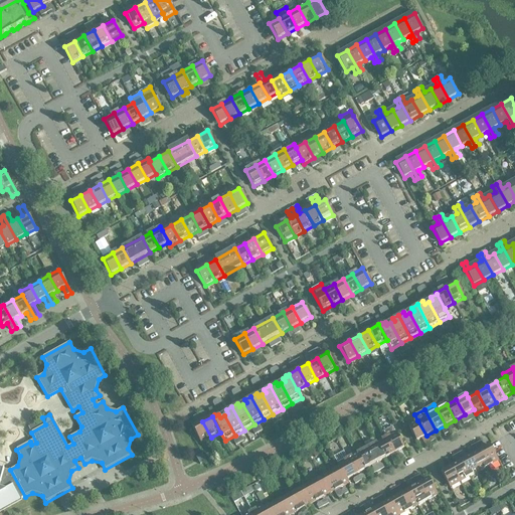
[(426,436),(417,420),(407,425),(416,442),(422,438),(426,436)]
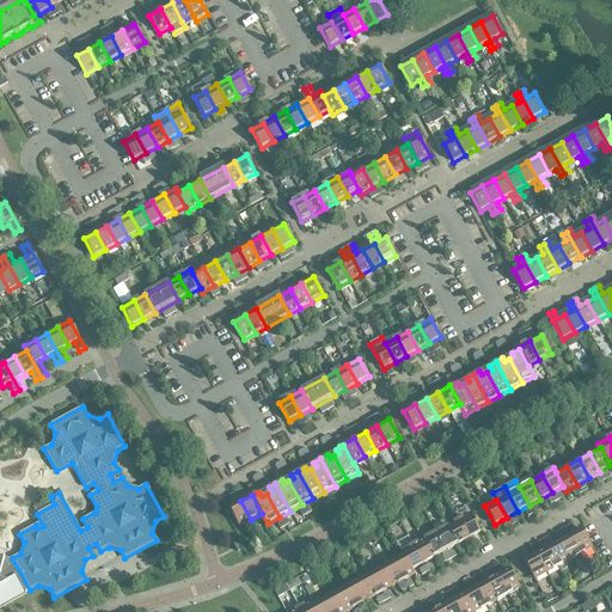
[(251,520),(240,501),(228,508),(239,526),(251,520)]
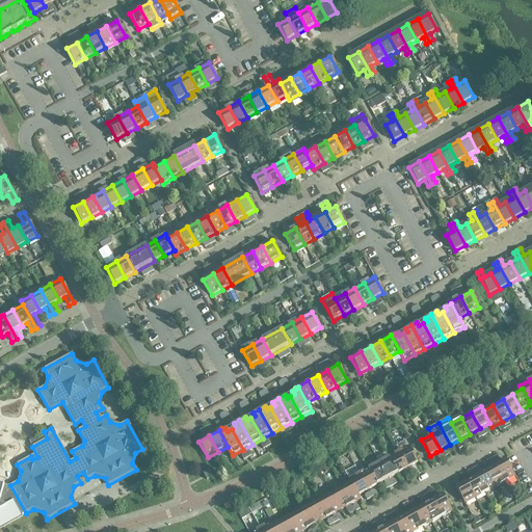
[(418,462),(408,447),(398,452),(407,469),(418,462)]
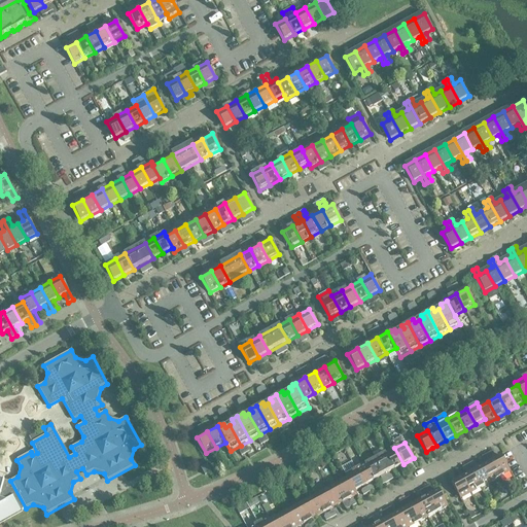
[(403,464),(394,448),(385,453),(394,469),(403,464)]
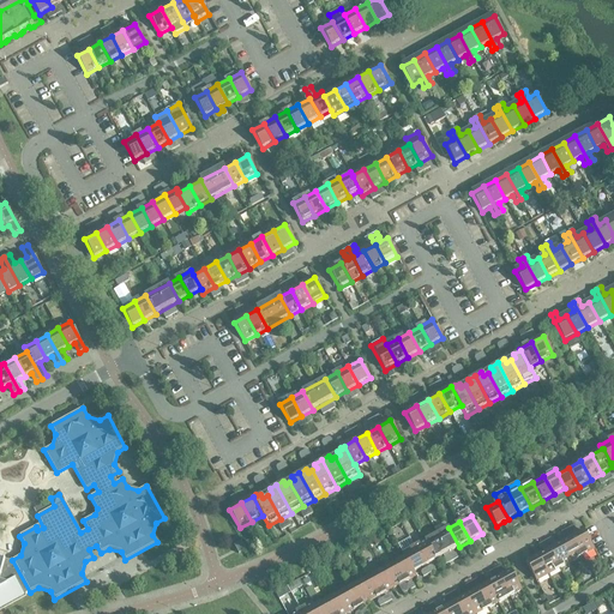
[(459,547),(449,528),(426,541),(437,560),(459,547)]
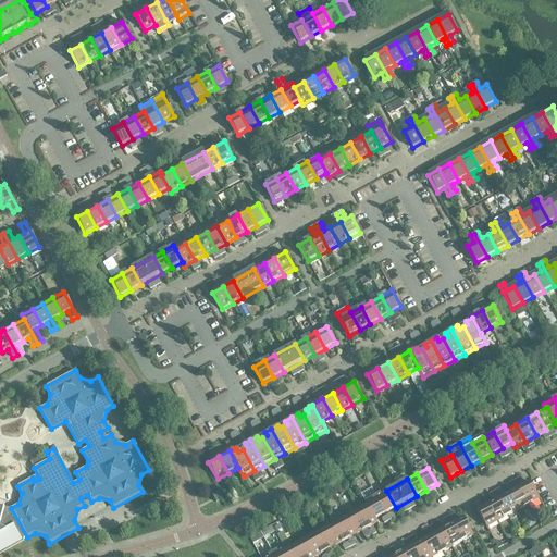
[(540,499),(530,482),(519,487),(529,505),(540,499)]
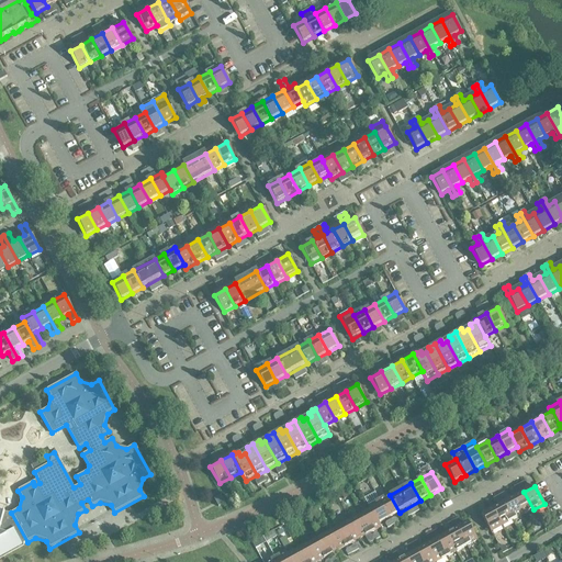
[(534,509),(524,492),(513,498),(523,515),(534,509)]
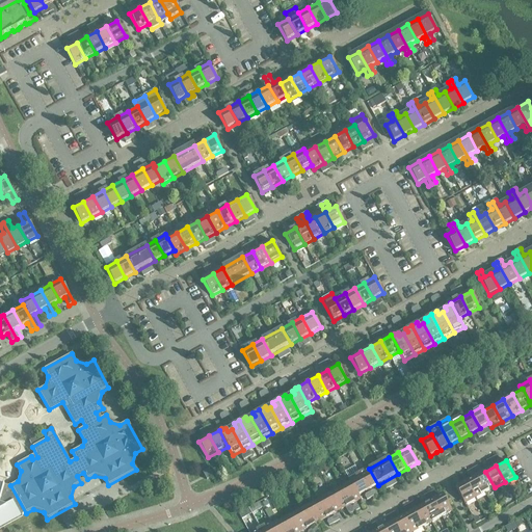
[(378,485),(369,469),(360,474),(368,490),(378,485)]
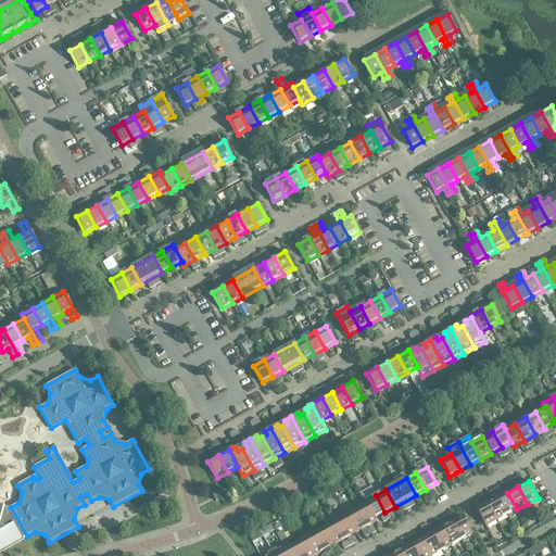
[(223,498),(218,491),(212,494),(216,502),(223,498)]
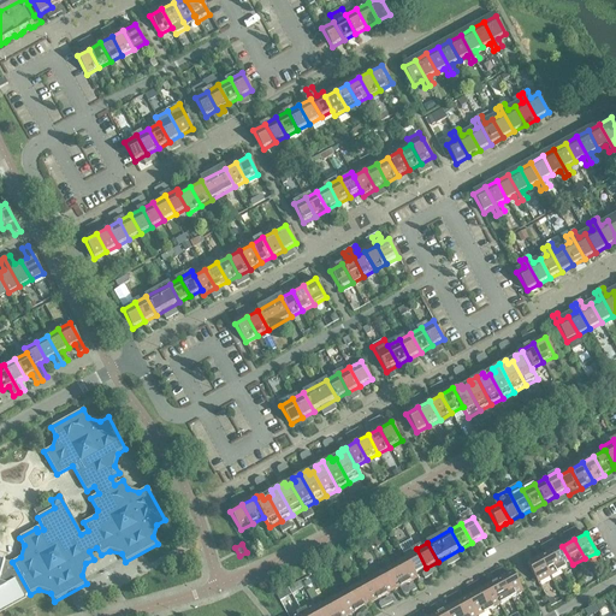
[(573,564),(562,546),(551,552),(562,572),(573,564)]
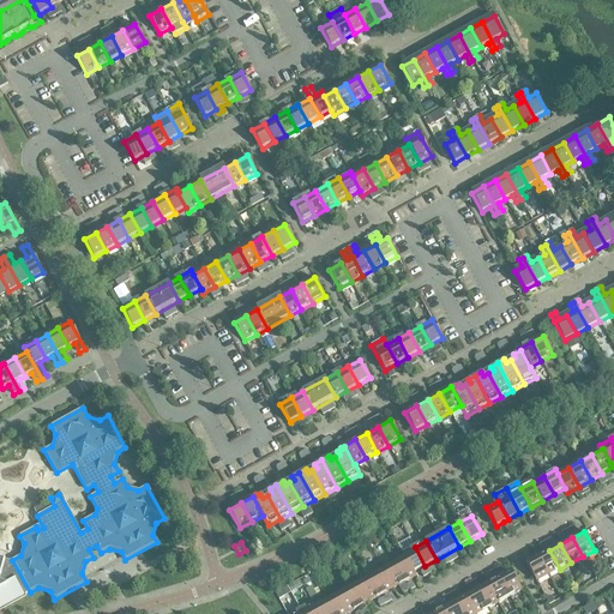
[(425,566),(415,547),(403,554),(405,558),(414,572),(425,566)]
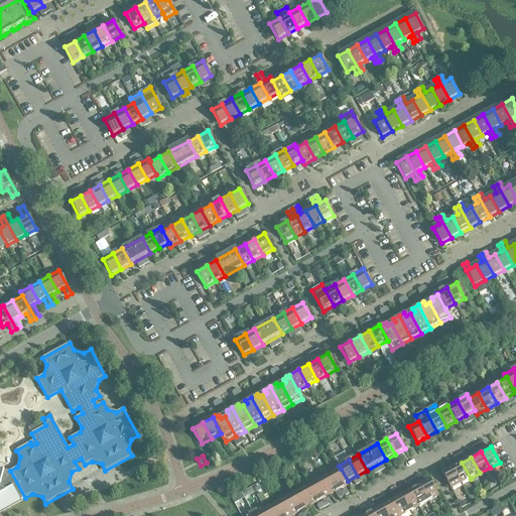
[(471,479),(462,463),(453,468),(461,484),(471,479)]
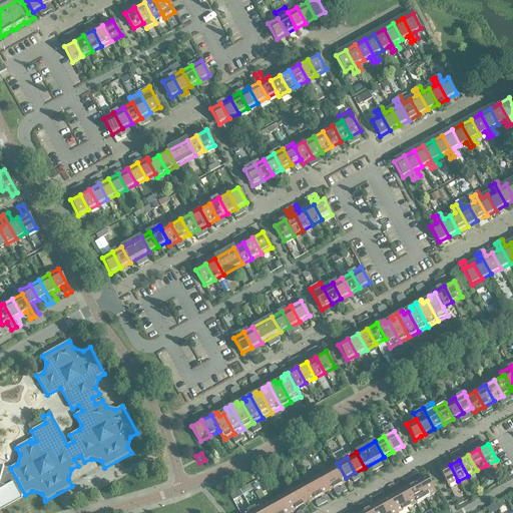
[(458,481),(450,465),(440,471),(448,486),(458,481)]
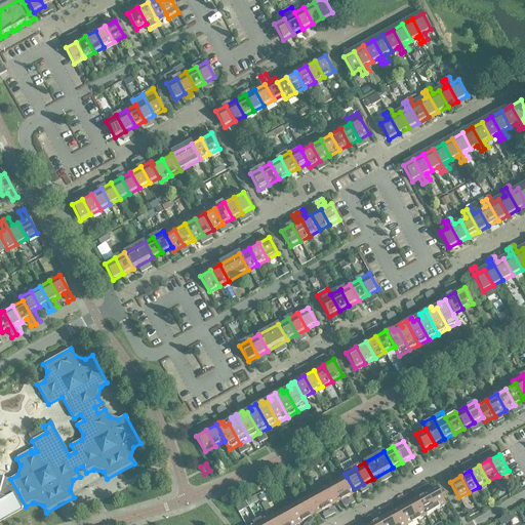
[(354,489),(347,477),(337,482),(346,498),(356,492),(354,489)]
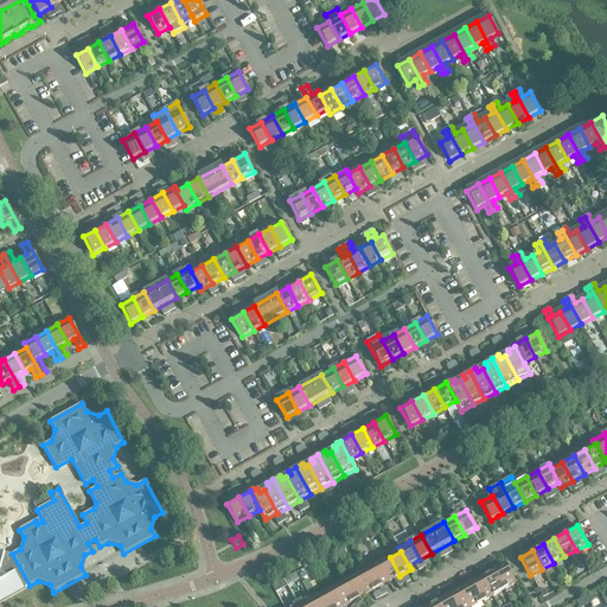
[(30,586),(12,554),(10,555),(5,554),(5,555),(0,553),(0,602),(25,589),(25,588),(30,586)]
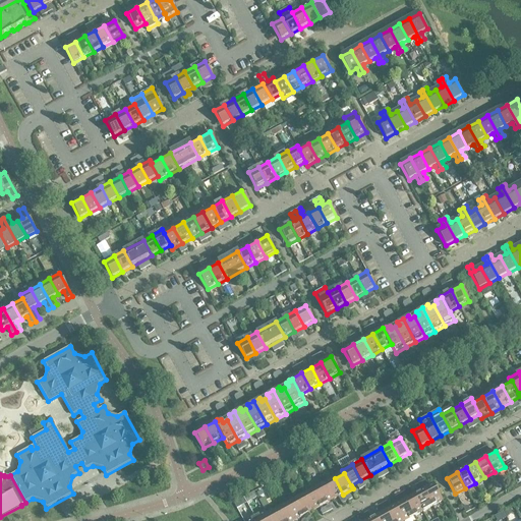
[(343,495),(335,478),(325,484),(334,500),(343,495)]
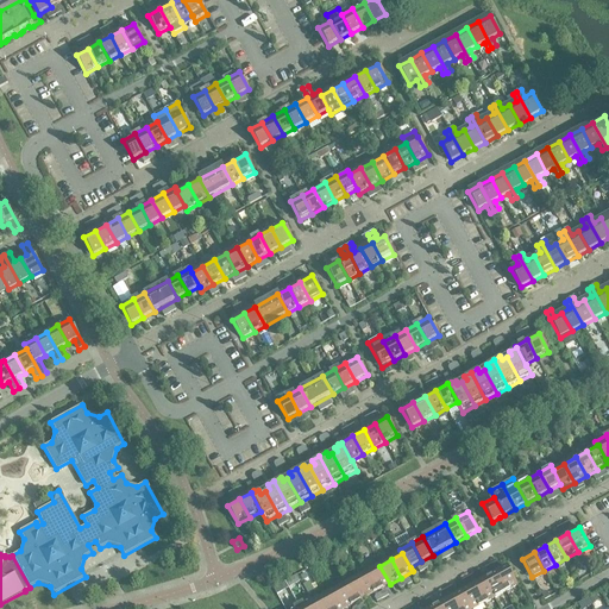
[(496,573),(494,571),(491,565),(485,569),(489,577),(496,573)]
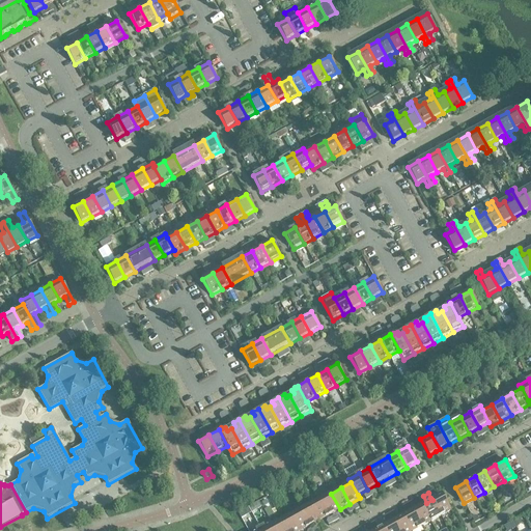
[(340,509),(331,494),(320,499),(330,515),(340,509)]
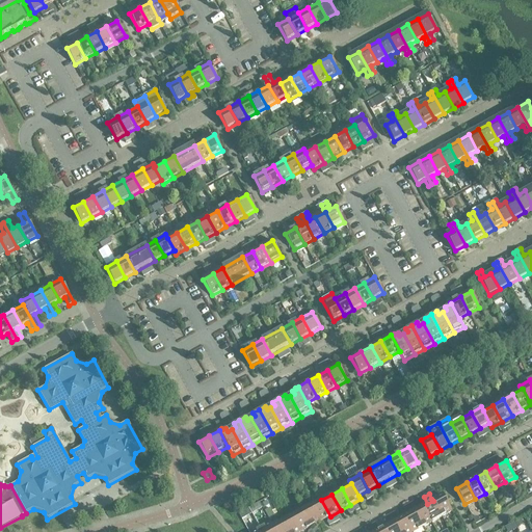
[(452,511),(443,495),(433,501),(442,517),(452,511)]
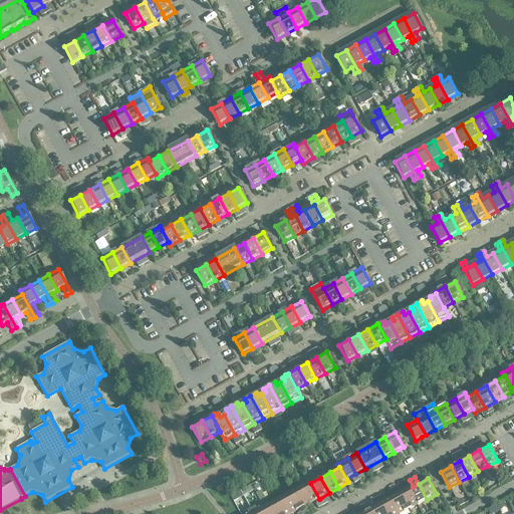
[(319,499),(310,483),(301,488),(309,504),(319,499)]
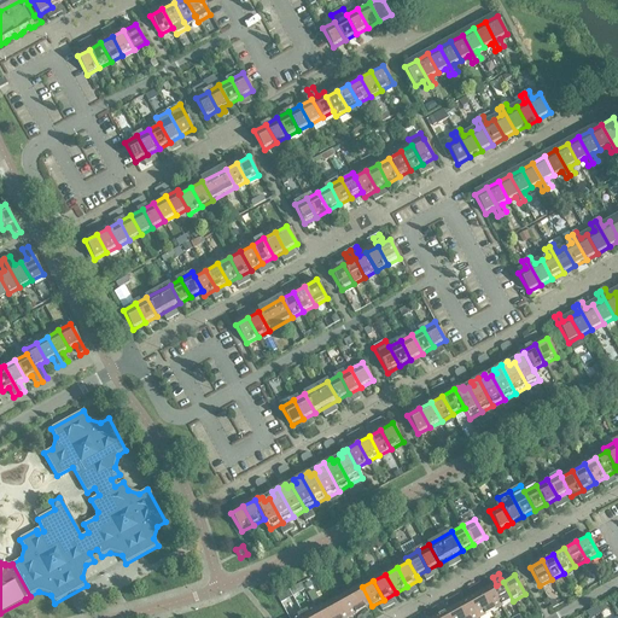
[(503,582),(496,586),(491,588),(502,607),(513,601),(503,582)]
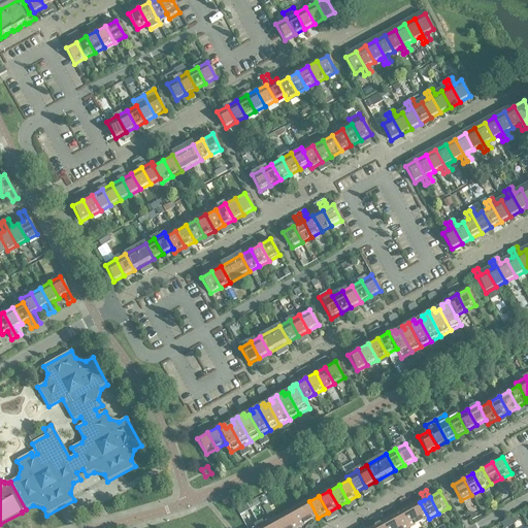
[(318,518),(309,501),(299,506),(308,523),(318,518)]
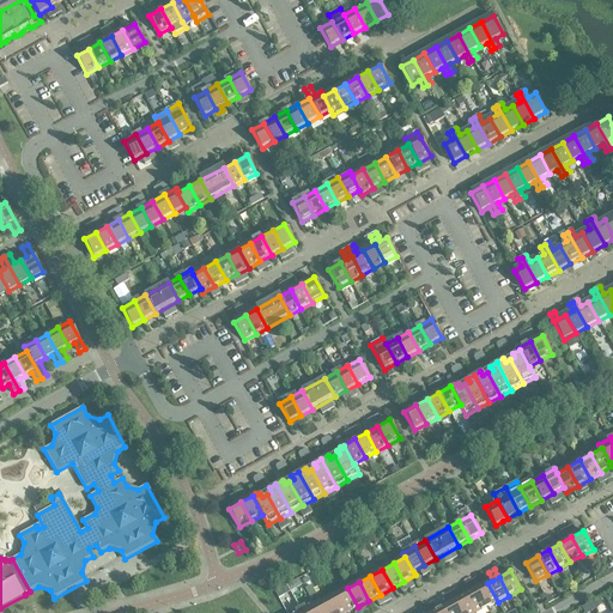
[(498,602),(487,583),(477,589),(486,608),(498,602)]
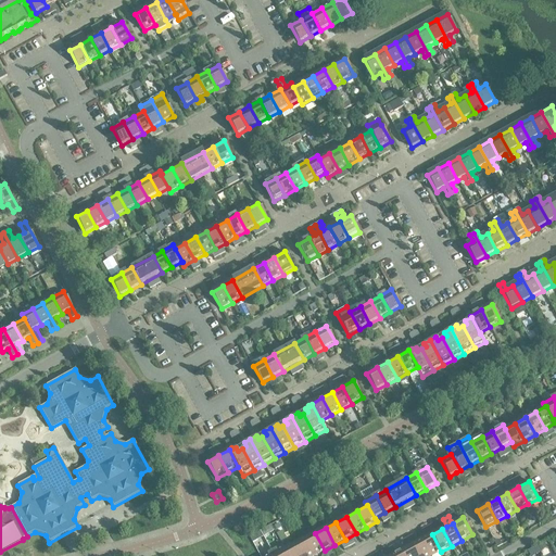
[(315,555),(325,551),(315,533),(305,540),(314,555),(315,555)]
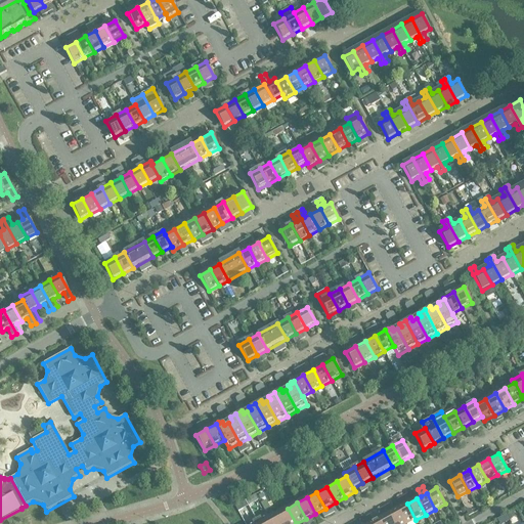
[(408,523),(416,520),(407,504),(397,510),(405,523),(408,523)]
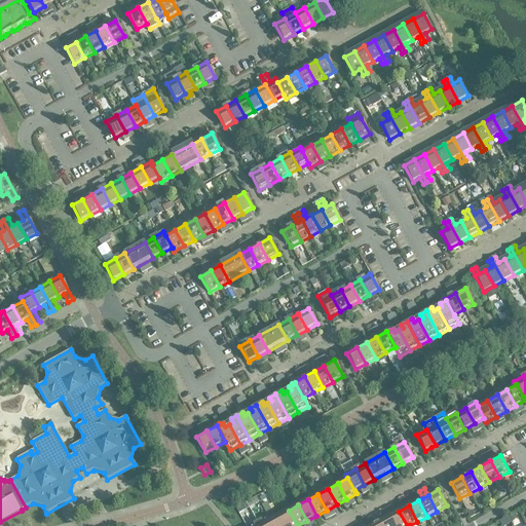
[(297,525),(289,511),(278,516),(285,525),(297,525)]
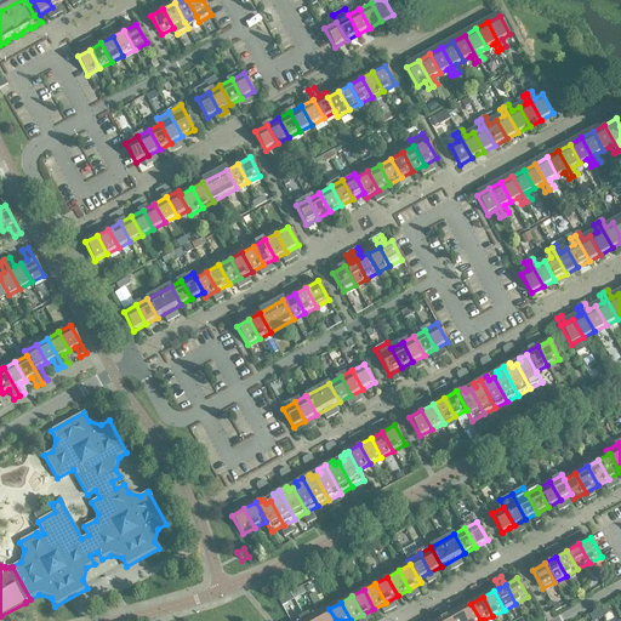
[(480,620),(471,604),(460,610),(465,620),(480,620)]
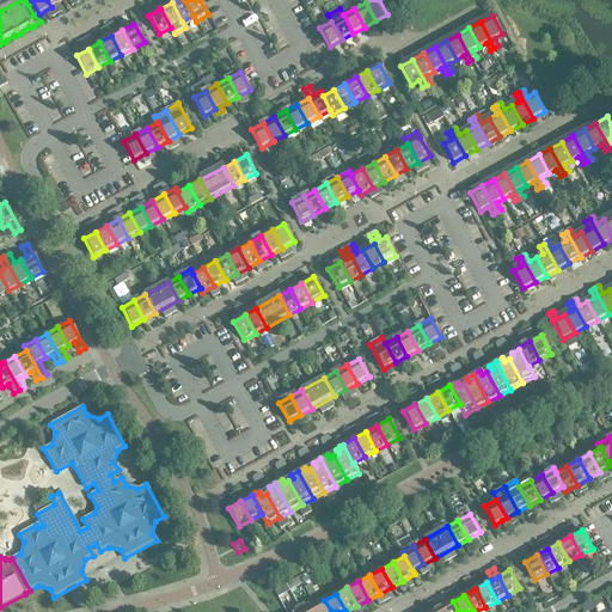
[(331,611),(324,600),(314,606),(313,606),(316,611),(331,611)]
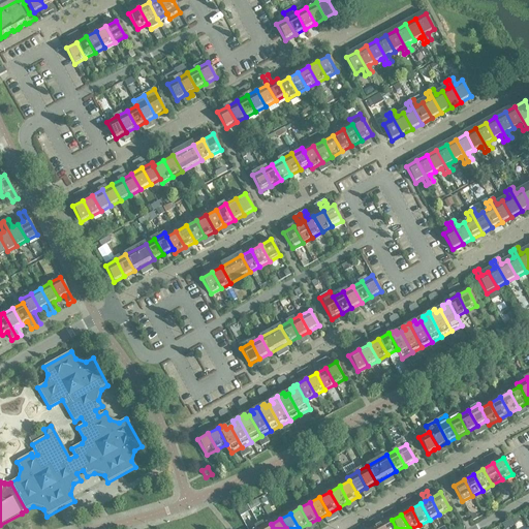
[(273,528),(271,524),(272,524),(269,520),(259,526),(260,528),(273,528)]
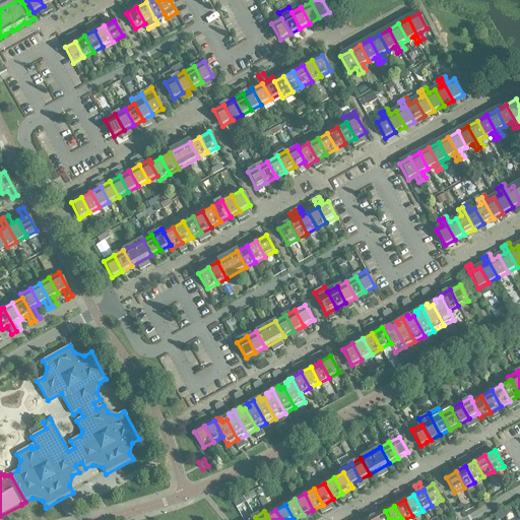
[(389,519),(385,511),(375,516),(377,519),(389,519)]
